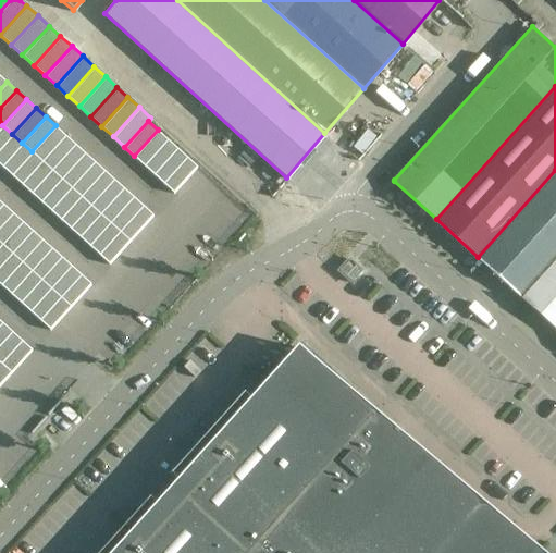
[(0,147),(12,134),(2,125),(0,127),(0,147)]
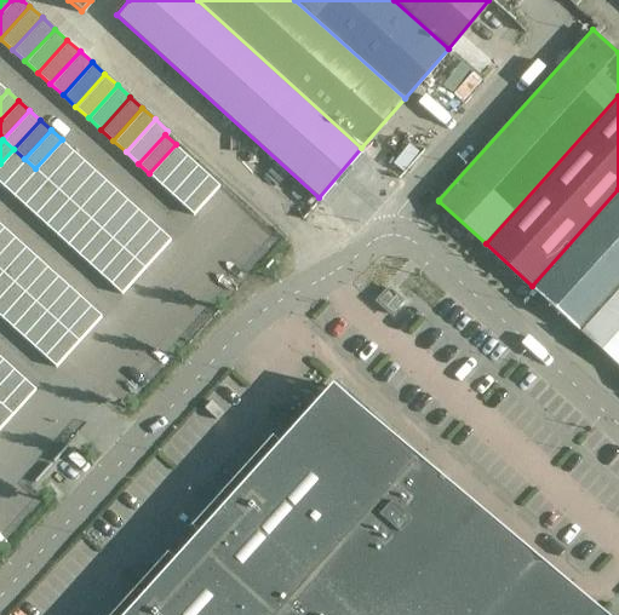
[(46,178),(73,149),(62,139),(35,168),(46,178)]
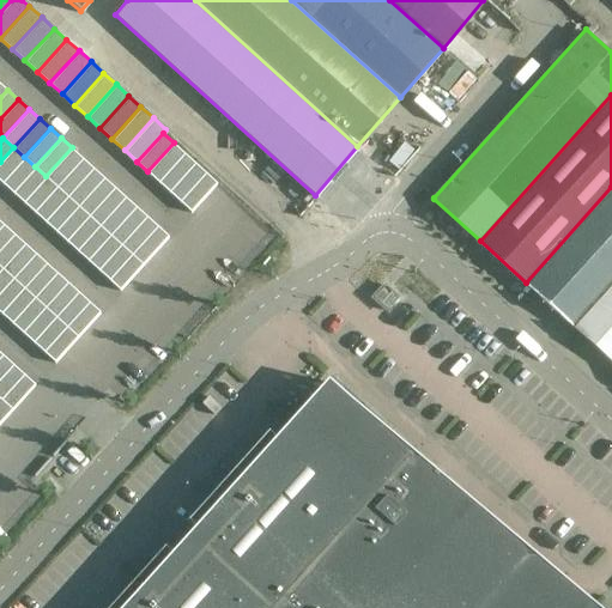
[(158,181),(183,152),(174,143),(147,171),(158,181)]
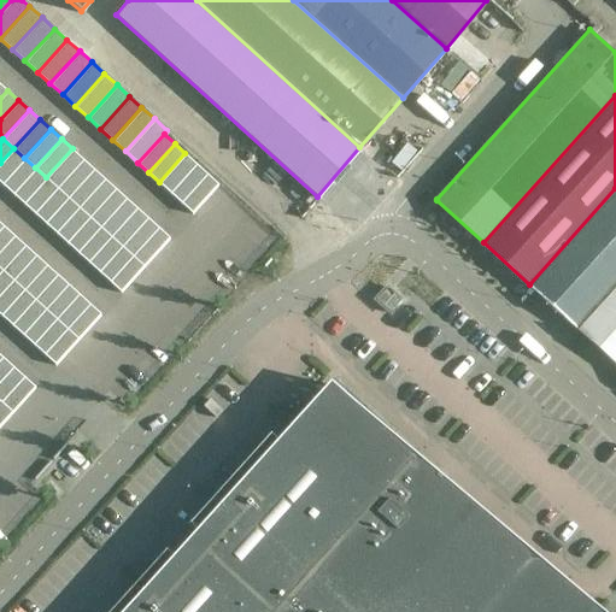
[(0,181),(3,183),(24,158),(13,148),(0,163),(0,181)]
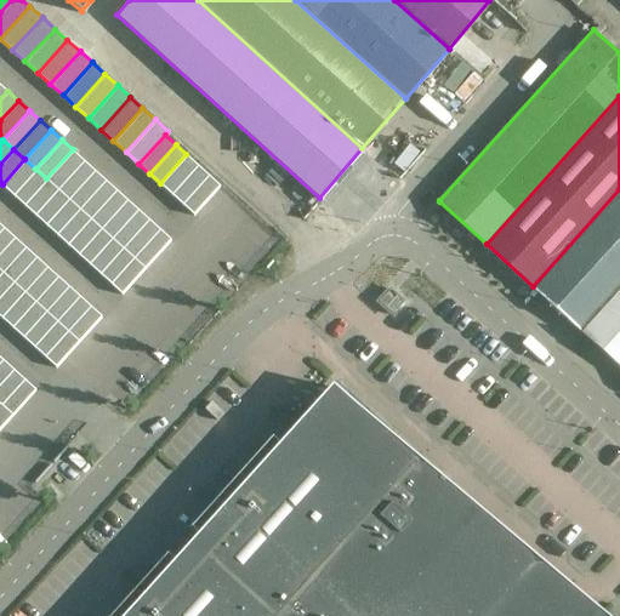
[(57,188),(84,159),(73,149),(46,178),(57,188)]
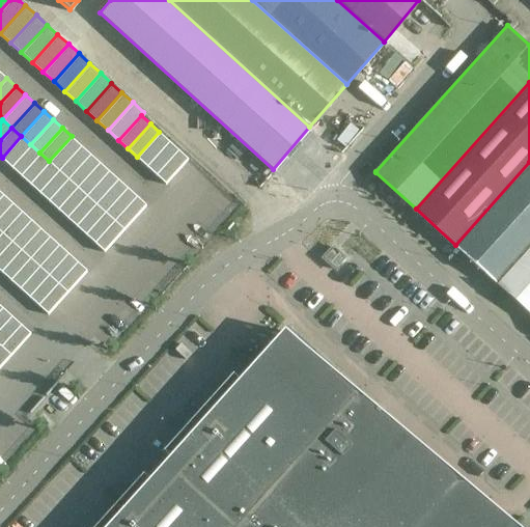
[(146,165),(168,140),(159,132),(137,157),(146,165)]
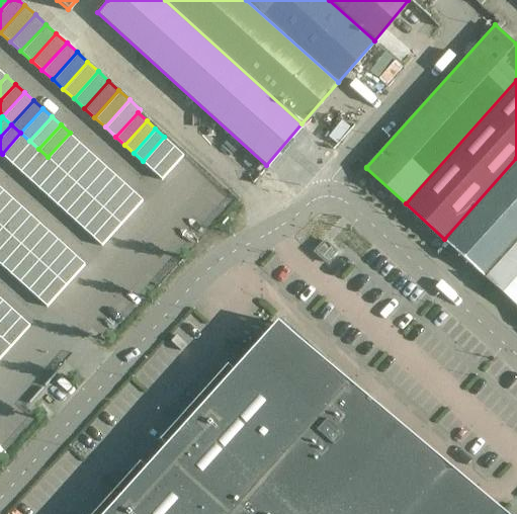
[(10,162),(29,141),(20,133),(2,154),(10,162)]
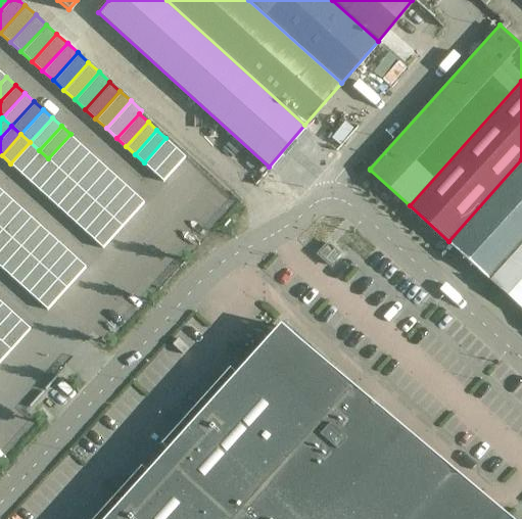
[(57,167),(80,142),(70,134),(48,158),(57,167)]
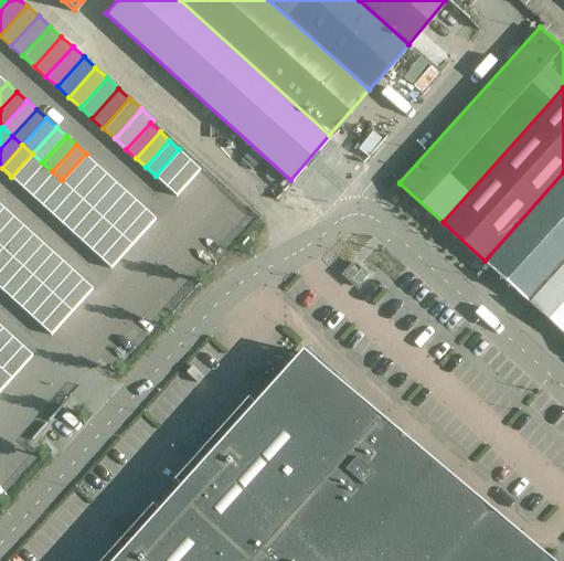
[(166,184),(189,158),(179,149),(156,176),(166,184)]
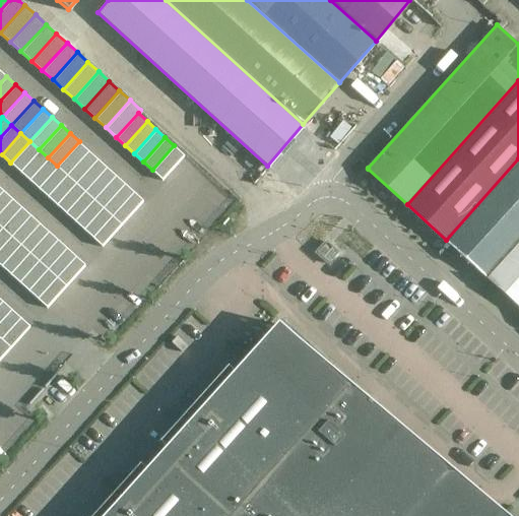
[(19,171),(39,149),(29,141),(10,163),(19,171)]
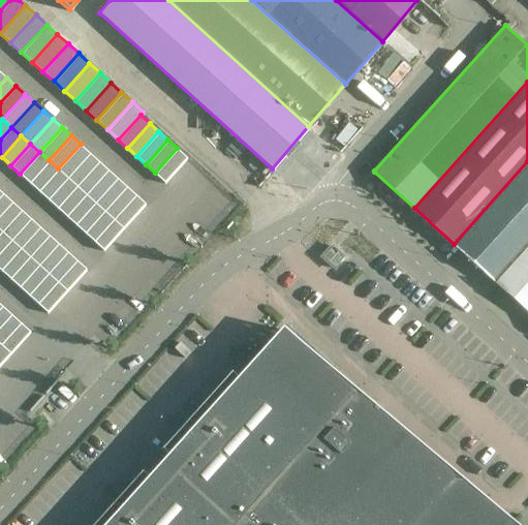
[(67,177),(89,152),(81,144),(58,168),(67,177)]
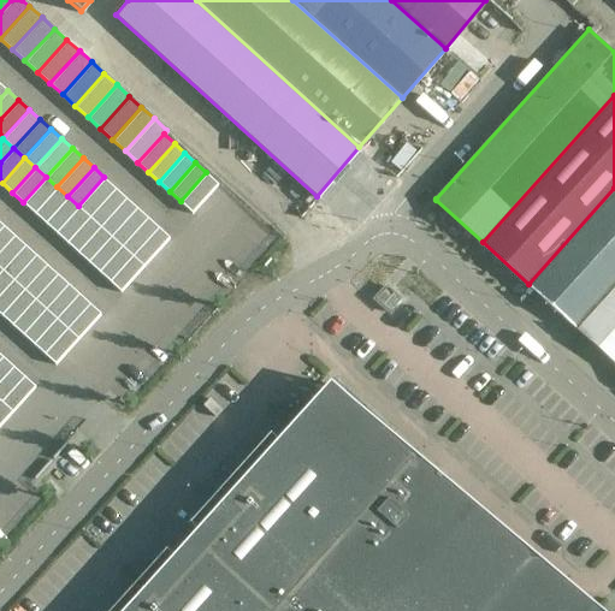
[(191,211),(217,182),(206,172),(181,201),(191,211)]
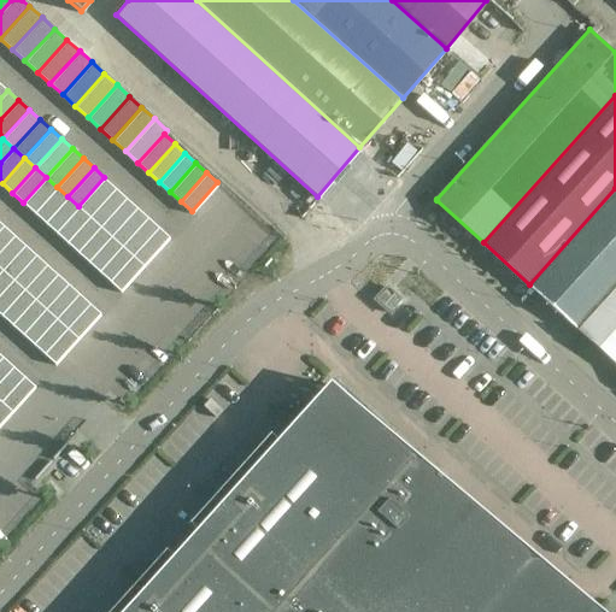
[(34,212),(57,187),(46,177),(23,202),(34,212)]
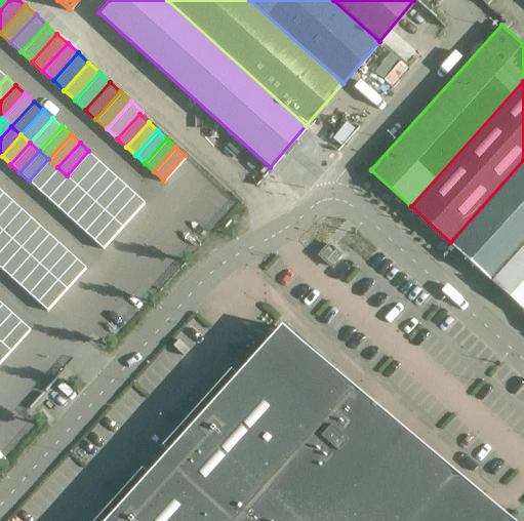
[(76,184),(97,159),(88,151),(67,175),(76,184)]
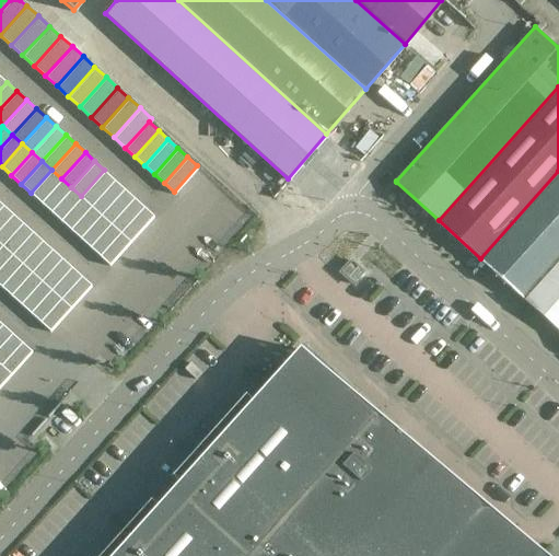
[(41,201),(61,178),(51,170),(31,193),(41,201)]
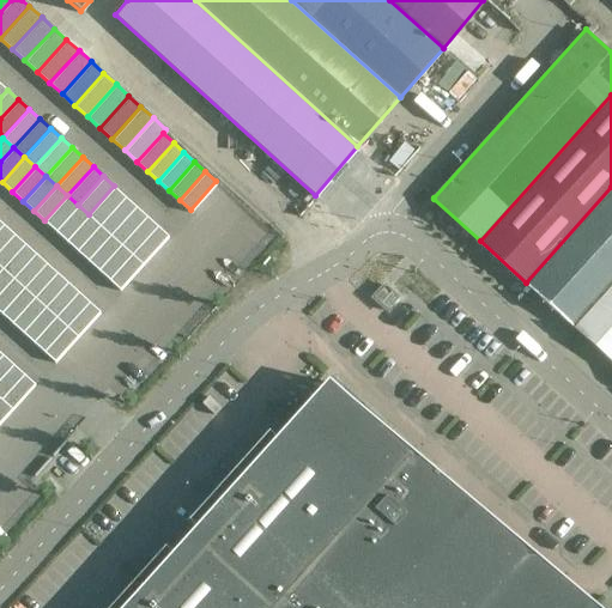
[(100,224),(125,195),(114,186),(89,214),(100,224)]
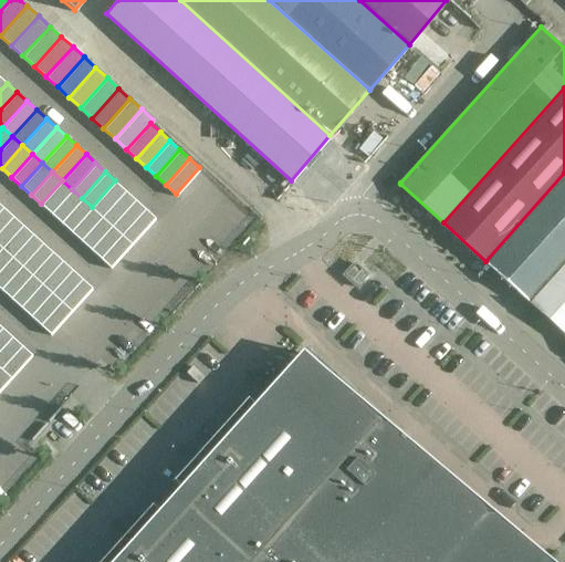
[(564,173),(485,261),(529,299),(564,259),(564,173)]
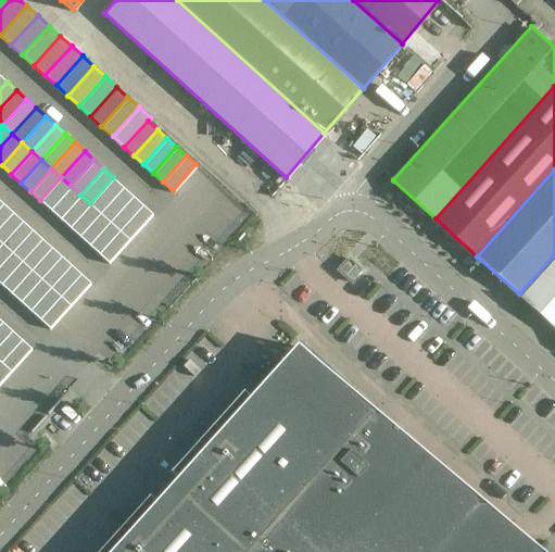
[(50,209),(71,186),(61,177),(40,200),(50,209)]
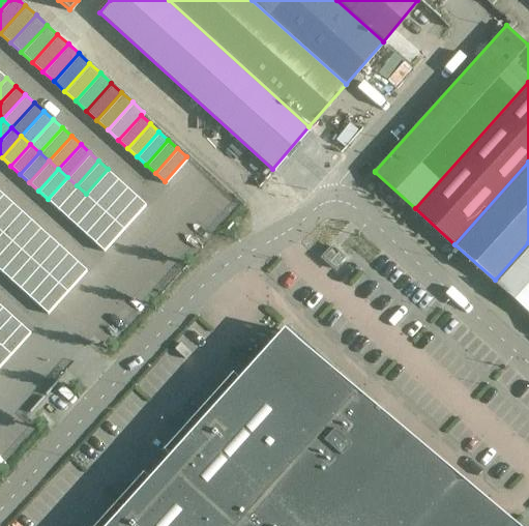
[(95,202),(117,177),(108,169),(86,194),(95,202)]
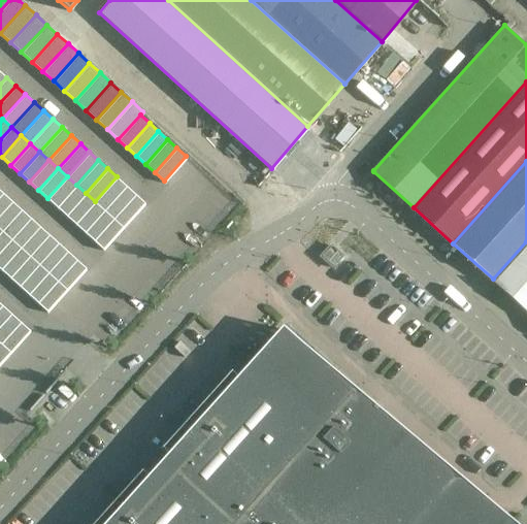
[(57,206),(76,185),(67,176),(47,198),(57,206)]
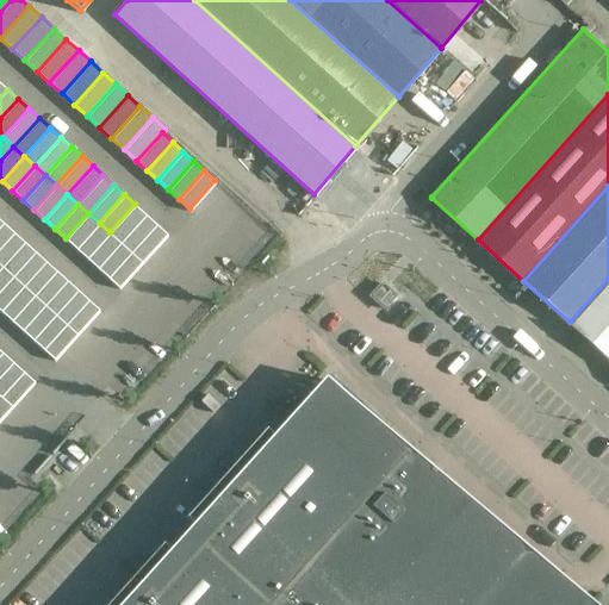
[(120,242),(145,214),(135,204),(110,232),(120,242)]
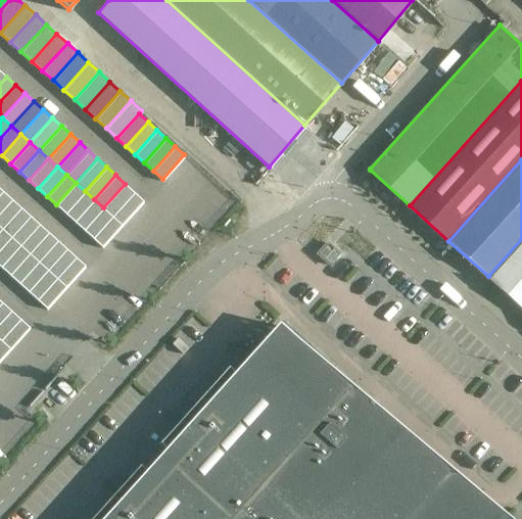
[(65,213),(85,191),(76,183),(56,204),(65,213)]
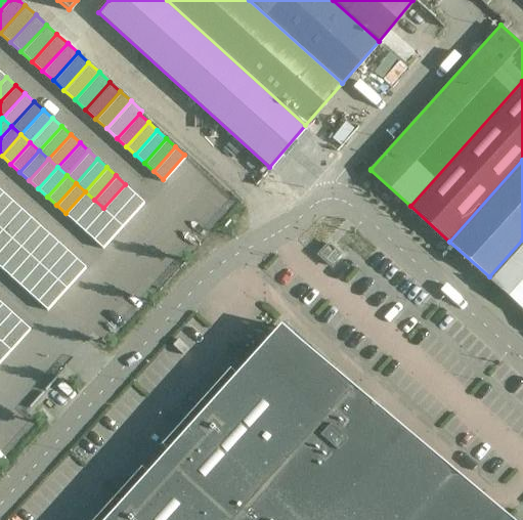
[(112,216),(134,192),(125,184),(103,208),(112,216)]
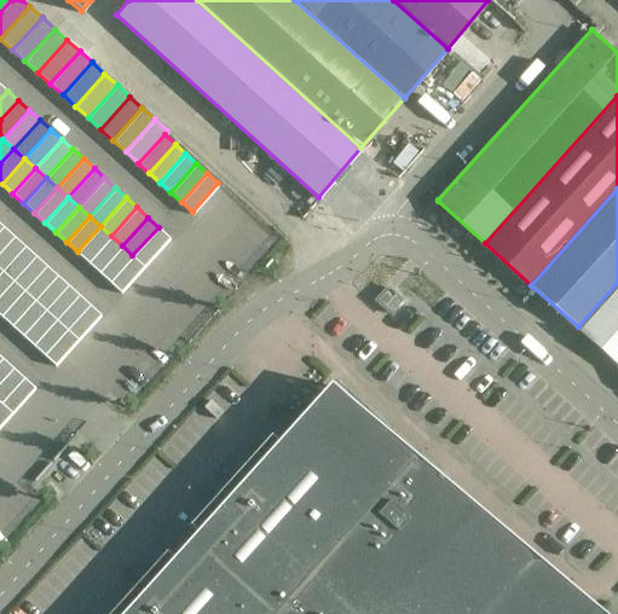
[(0,250),(13,235),(3,225),(0,229),(0,250)]
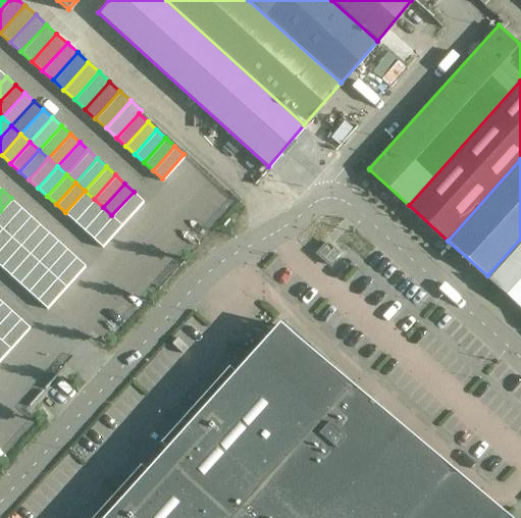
[(74,220),(94,199),(85,191),(65,212),(74,220)]
